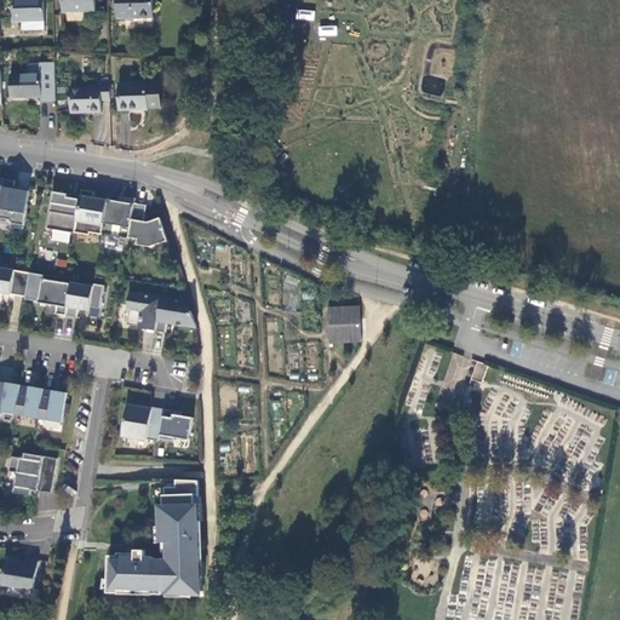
[(44,21),(42,0),(12,0),(13,22),(44,21)]
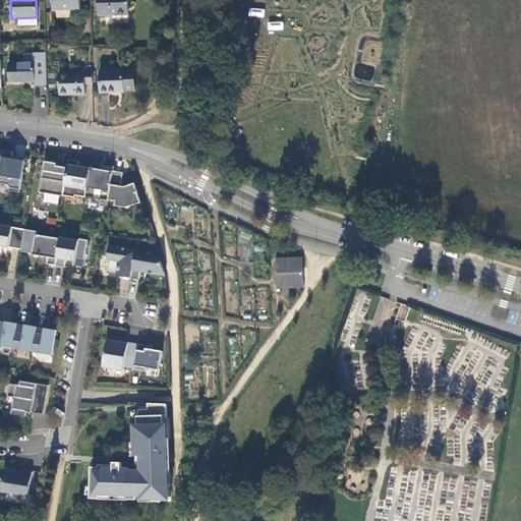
[(79,10),(78,0),(51,0),(52,10),(79,10)]
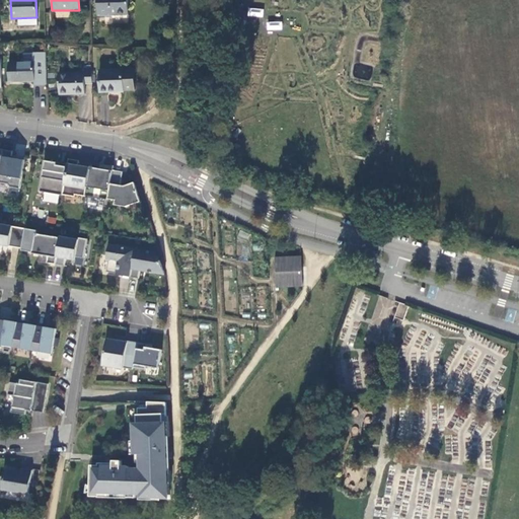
[(127,0),(96,0),(97,16),(128,16),(127,0)]
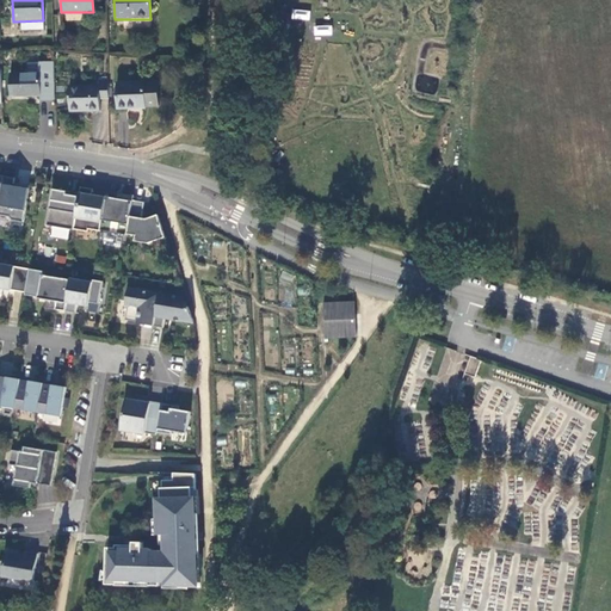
[(314,35),(332,35),(332,25),(314,25),(314,35)]
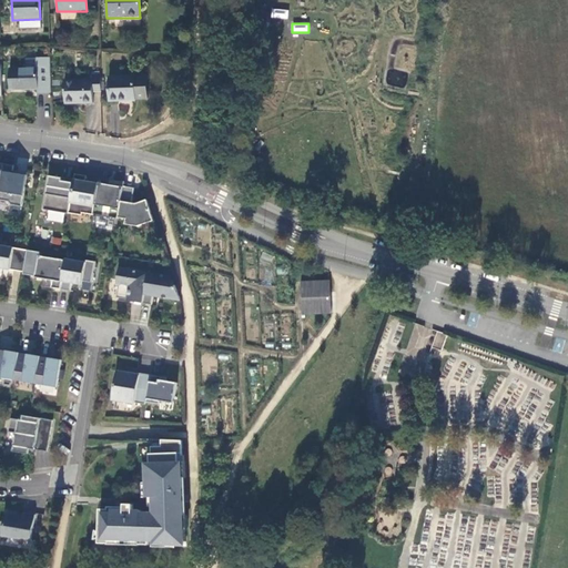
[(38,69),(9,70),(9,91),(38,90),(38,69)]
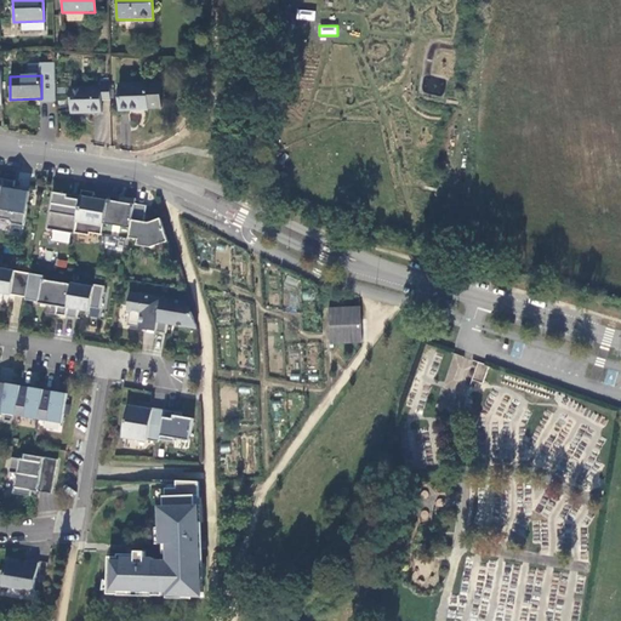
[(101,89),(69,90),(70,114),(101,114),(101,102),(109,102),(108,84),(101,84),(101,89)]
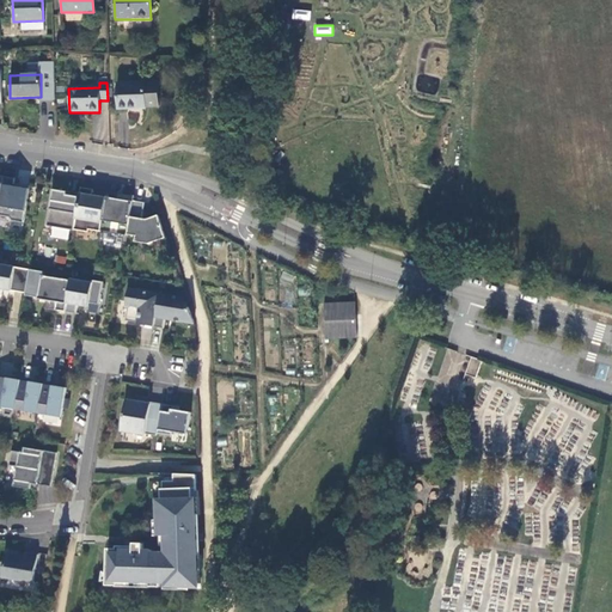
[(158,83),(116,84),(117,110),(146,109),(146,106),(159,106),(158,83)]
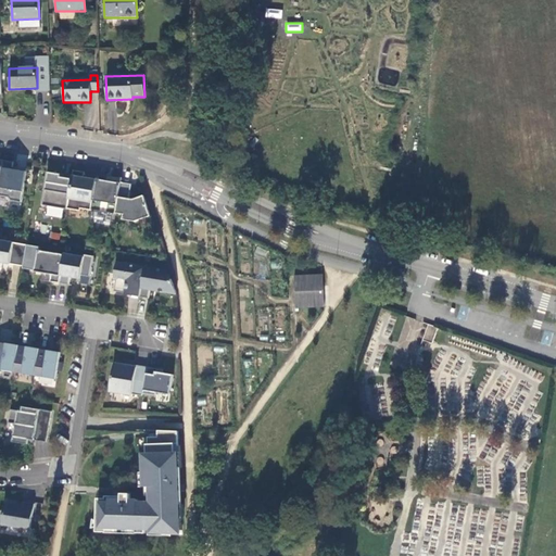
[(13,161),(2,160),(0,175),(0,196),(8,197),(10,201),(21,202),(26,168),(12,166),(13,161)]
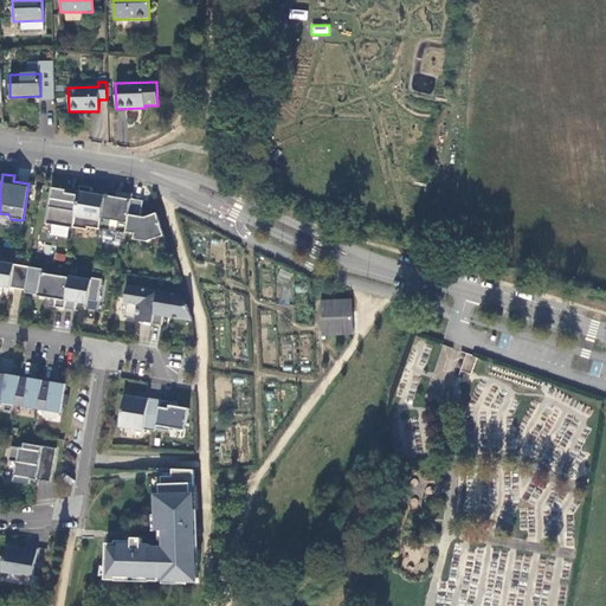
[(78,191),(78,192),(72,226),(86,229),(88,226),(100,229),(104,195),(90,193),(91,187),(79,185),(78,191)]
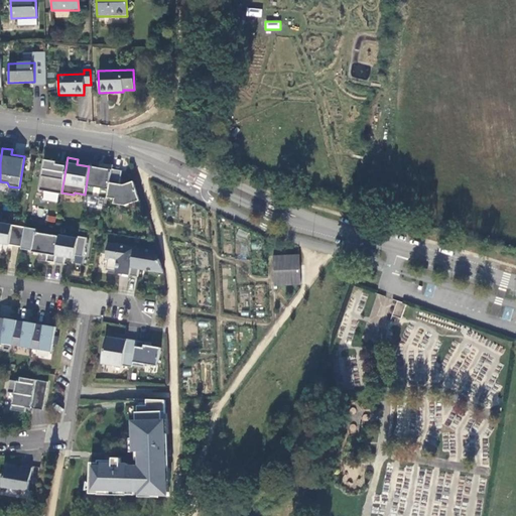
[(44,159),(39,189),(61,194),(61,192),(67,163),(55,161),(55,163),(51,163),(51,160),(44,159)]
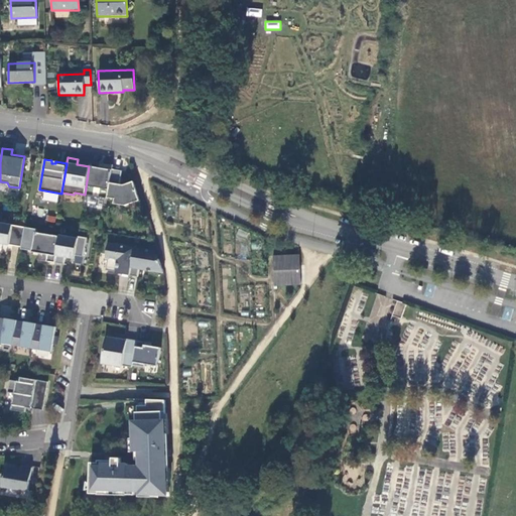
[(99,167),(89,166),(85,195),(107,198),(111,168),(112,164),(100,162),(99,167)]
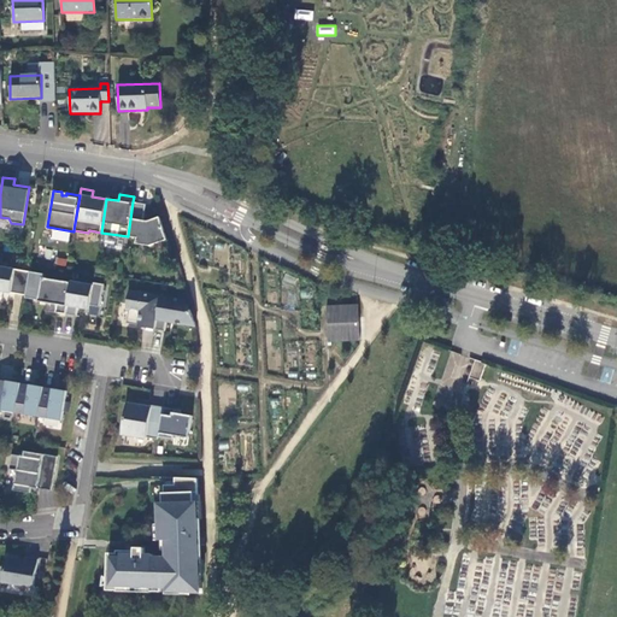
[(133,201),(128,236),(136,238),(135,244),(150,246),(166,240),(159,217),(147,221),(142,219),(147,198),(133,201)]
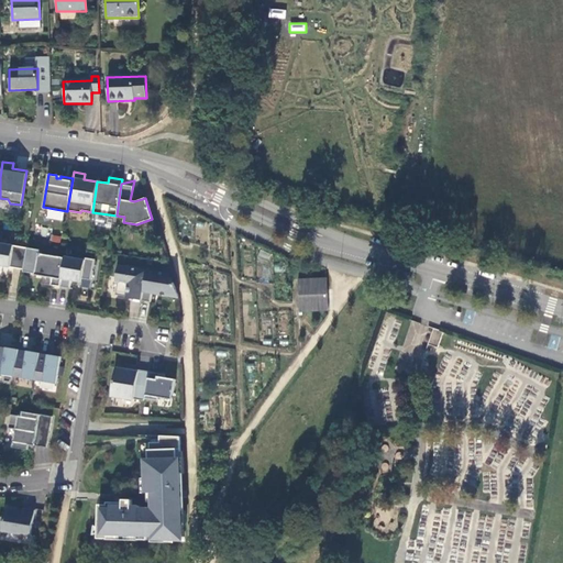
[(26,247),(0,242),(0,269),(2,271),(3,265),(10,267),(10,264),(23,266),(26,247)]
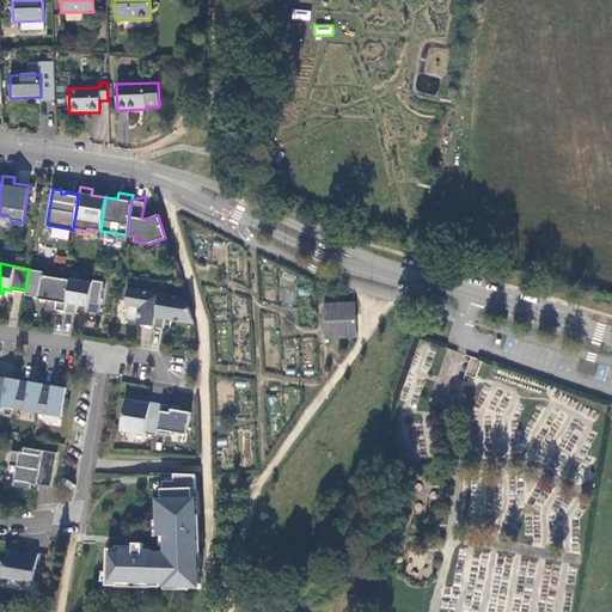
[(65,311),(69,280),(38,275),(34,298),(56,301),(54,310),(65,311)]
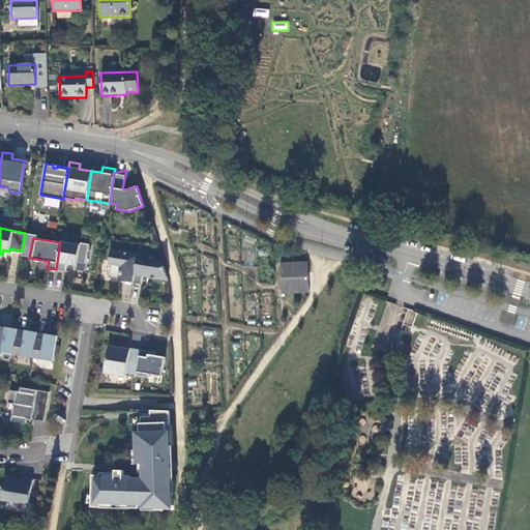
[(79,244),(61,241),(60,242),(56,269),(65,271),(66,263),(72,264),(77,262),(85,263),(88,243),(79,242),(79,244)]
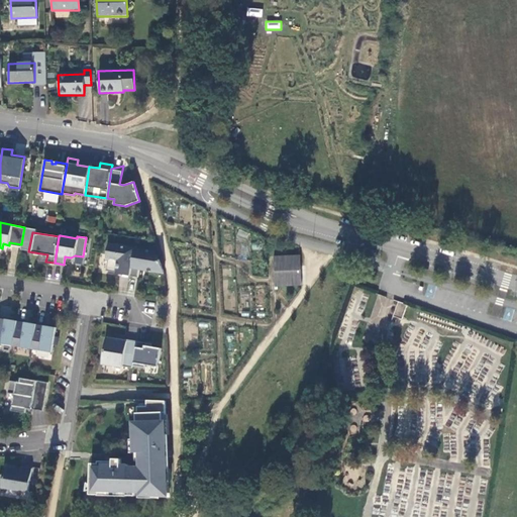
[(129,276),(133,247),(125,246),(125,245),(116,244),(115,244),(107,243),(106,254),(108,256),(106,271),(115,272),(116,270),(120,271),(120,274),(129,276)]
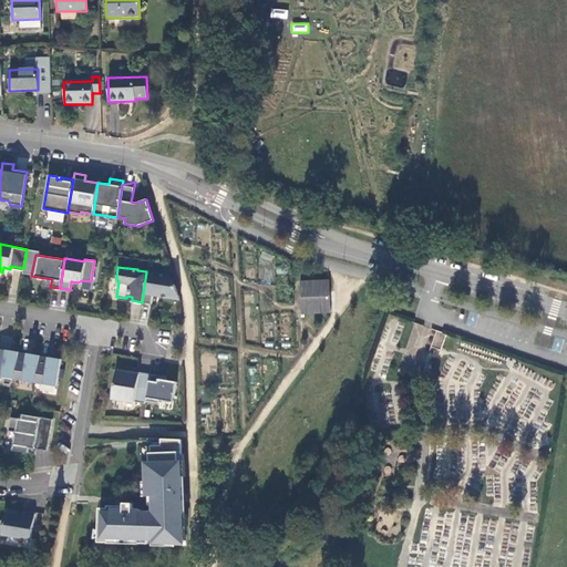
[(172,276),(146,271),(142,302),(151,303),(153,295),(178,299),(174,285),(172,276)]
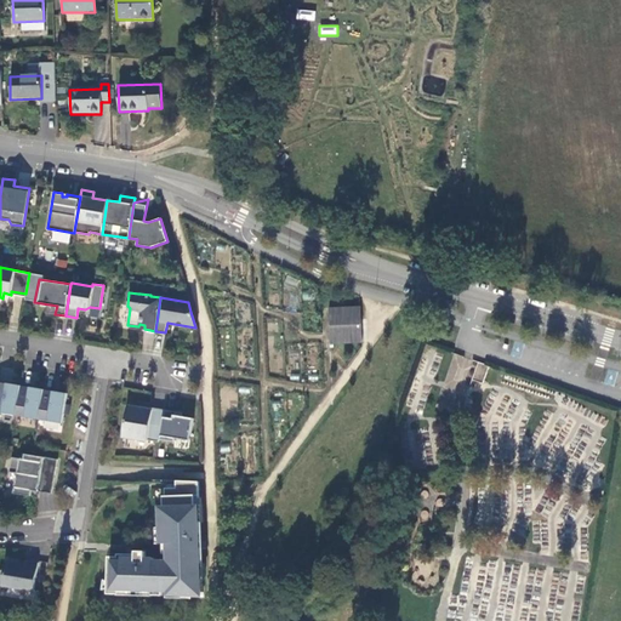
[(362,306),(329,307),(330,343),(363,342),(362,306)]
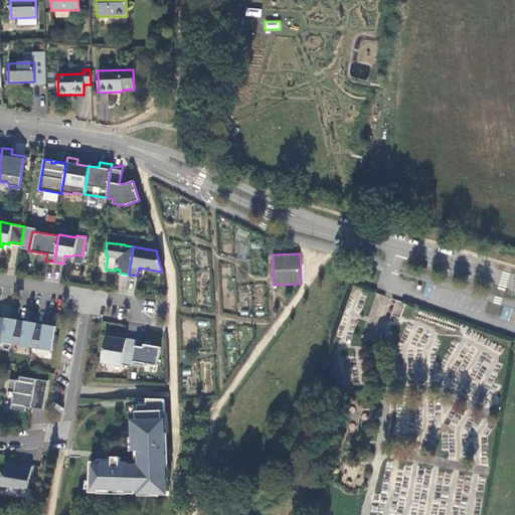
[(399,316),(404,303),(396,301),(392,313),(399,316)]
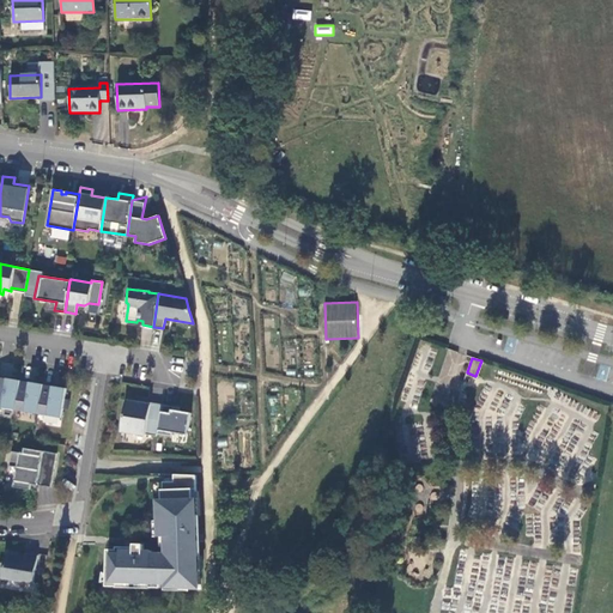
[(6,378),(0,377),(0,407),(14,410),(19,381),(6,378)]
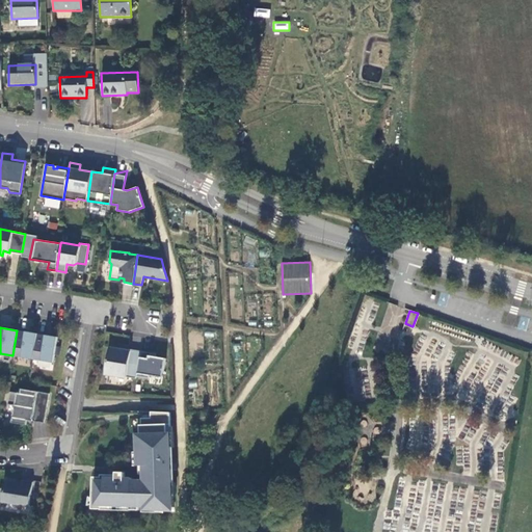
[(17,330),(12,355),(32,358),(36,334),(25,331),(17,330)]
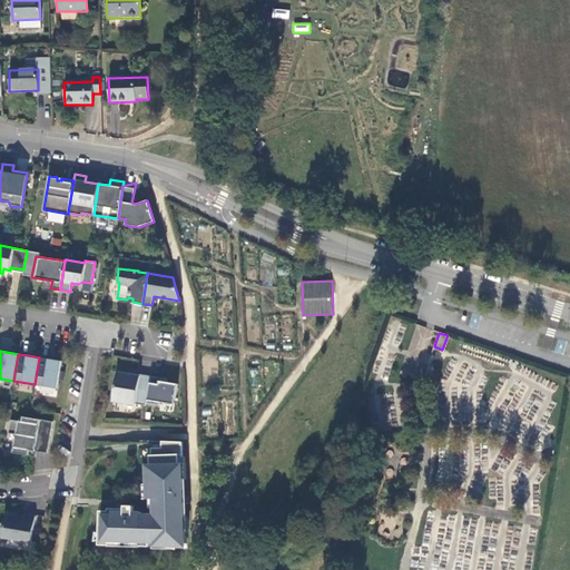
[(39,357),(35,384),(57,389),(61,361),(49,359),(49,360),(39,357)]
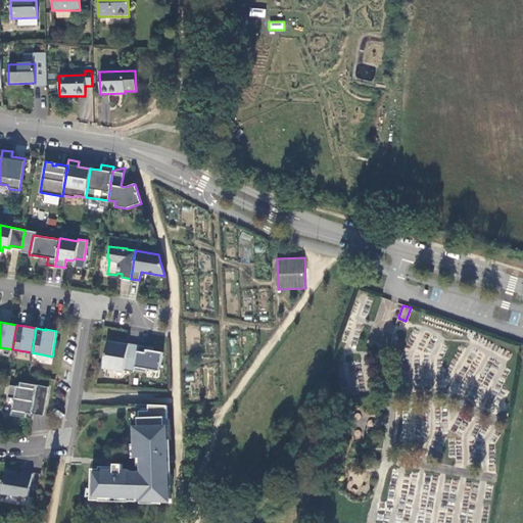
[(124,371),(134,372),(134,370),(138,344),(117,341),(117,343),(107,341),(103,368),(124,370),(124,371)]
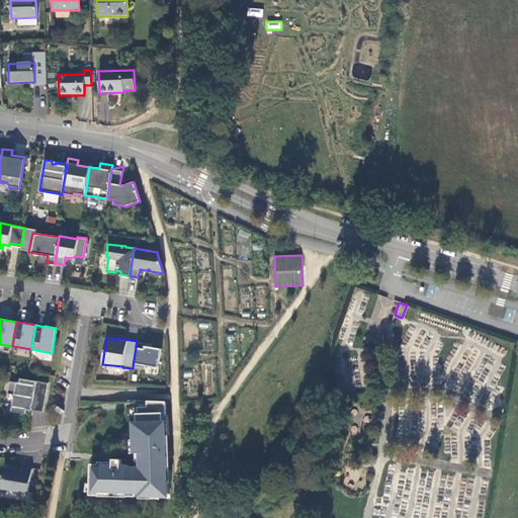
[(146,346),(147,343),(137,341),(133,366),(145,368),(146,365),(158,367),(161,348),(146,346)]
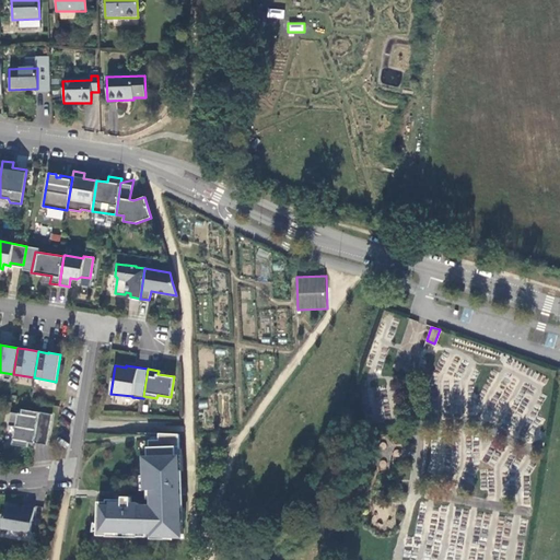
[(18,413),(10,412),(8,426),(15,427),(12,444),(27,447),(27,442),(46,445),(50,413),(22,409),(21,411),(18,411),(18,413)]
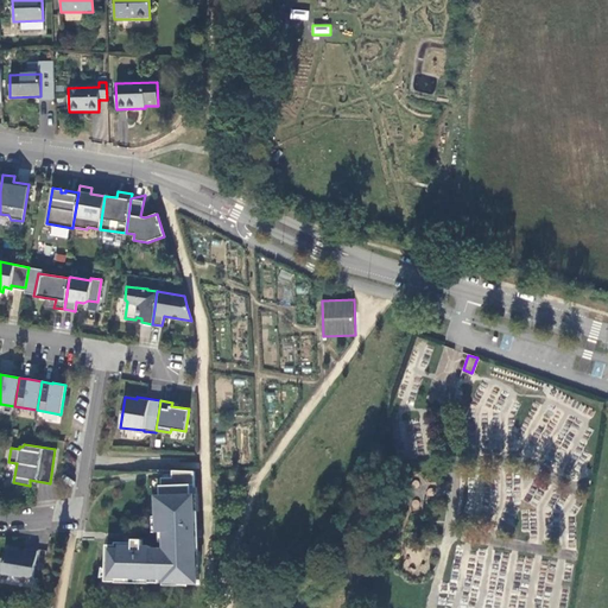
[(194,472),(172,470),(172,477),(162,477),(162,495),(156,495),(157,532),(163,531),(164,549),(160,548),(151,548),(151,545),(143,545),(143,539),(133,539),(133,545),(106,544),(105,581),(115,581),(115,577),(149,578),(149,582),(159,582),(159,578),(178,580),(178,583),(198,583),(197,565),(195,565),(195,557),(197,557),(195,502),(191,502),(190,488),(195,488),(194,472)]
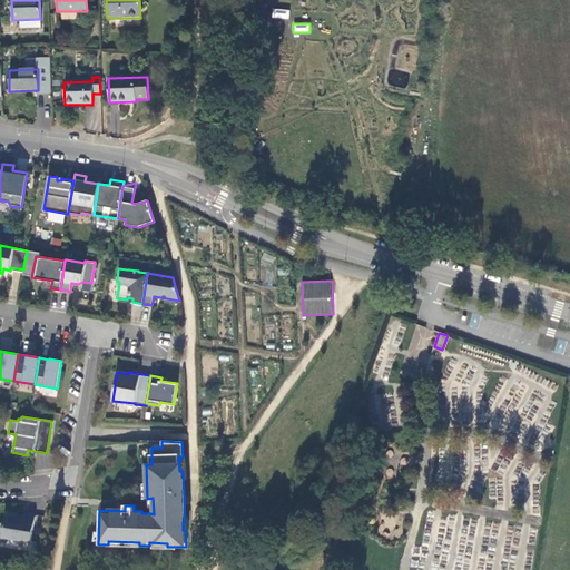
[(0,522),(0,537),(30,542),(35,516),(25,514),(23,518),(17,517),(17,514),(6,512),(3,523),(0,522)]
